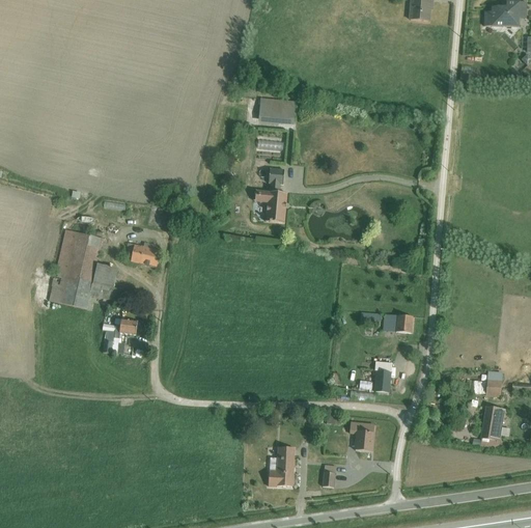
[(410,0),(409,18),(428,20),(430,1),(432,1),(432,0),(410,0)]
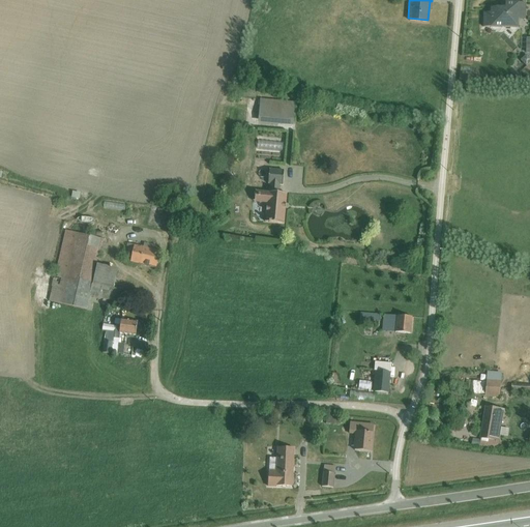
[(484,10),(483,24),(519,25),(519,17),(526,18),(526,0),(505,0),(505,5),(491,5),(491,10),(484,10)]
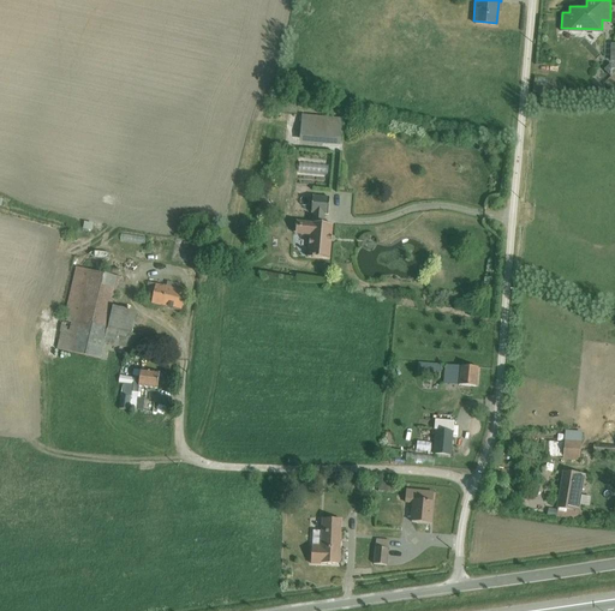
[(614,64),(611,59),(604,66),(610,73),(614,69),(614,64)]
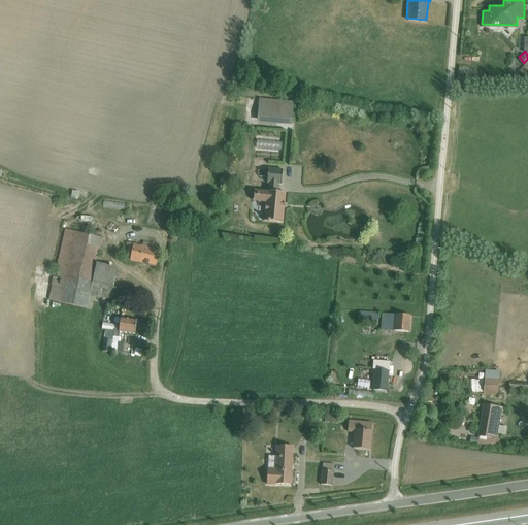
[(483,54),(481,61),(490,64),(493,57),(483,54)]
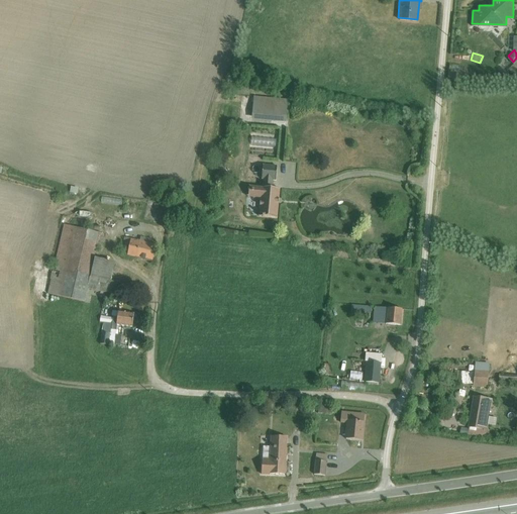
[(253,94),(251,117),(286,120),(288,97),(253,94)]
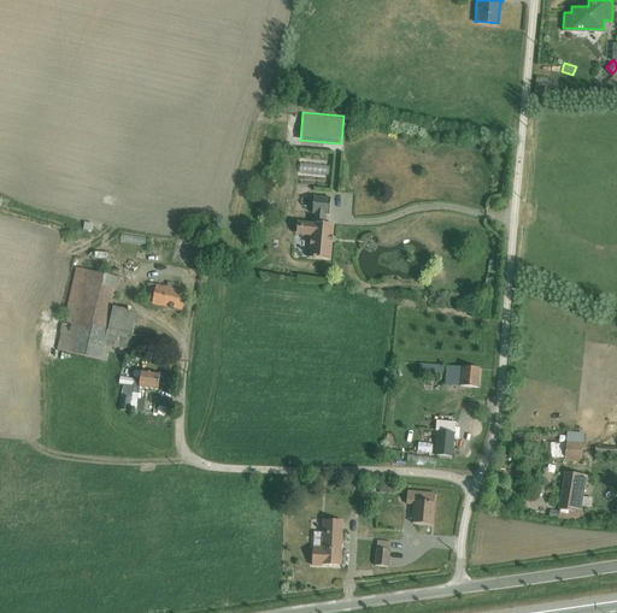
[(298,219),(297,233),(310,234),(309,254),(331,257),(335,223),(325,222),(327,213),(329,213),(330,195),(315,194),(312,212),(315,213),(313,220),(298,219)]
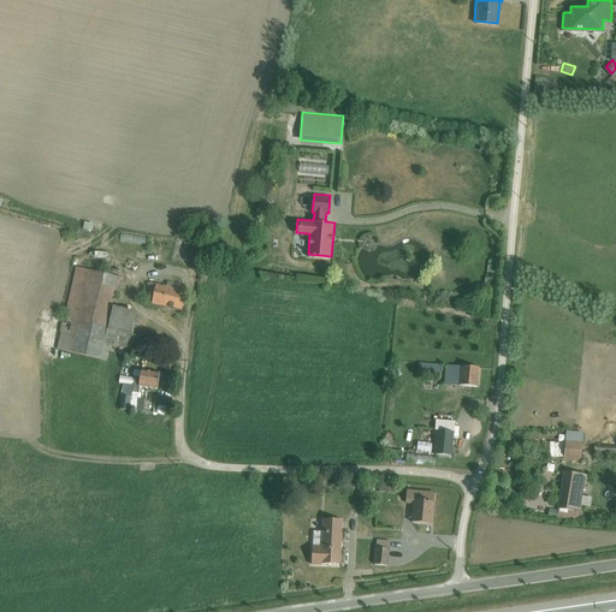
[(76,265),(57,346),(100,357),(104,340),(111,343),(110,350),(125,354),(126,346),(142,350),(146,334),(132,332),(137,310),(113,304),(119,274),(76,265)]
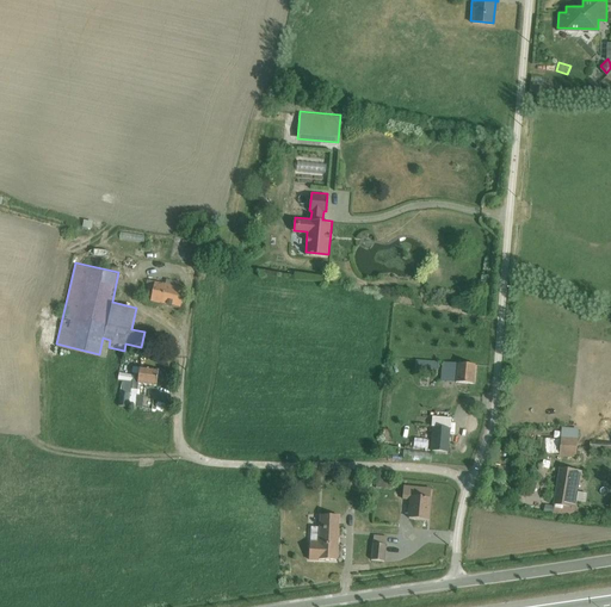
[(148,278),(143,297),(160,302),(180,307),(185,286),(178,285),(179,280),(166,277),(165,282),(148,278)]
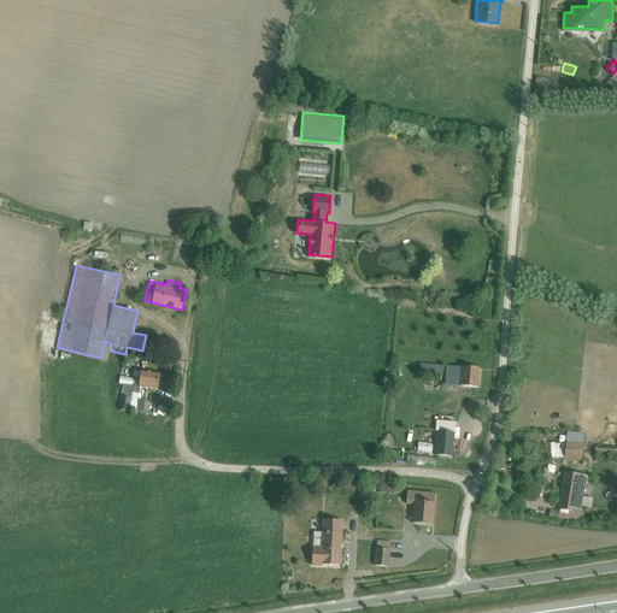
[(419,360),(419,370),(442,372),(442,363),(419,360)]
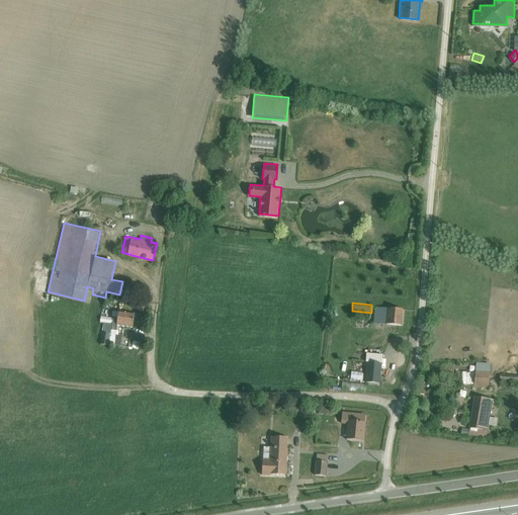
[(374,305),(373,316),(386,318),(386,322),(401,324),(403,308),(374,305)]
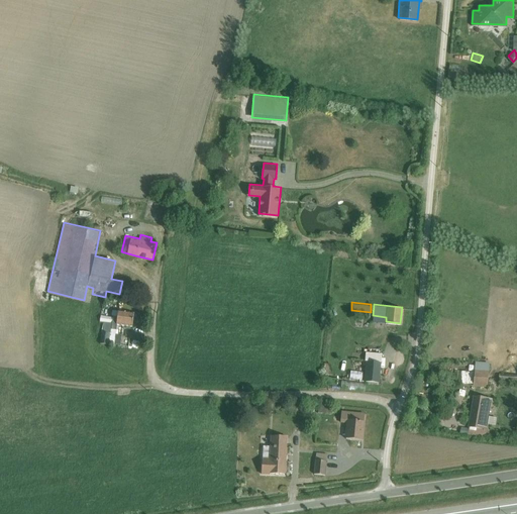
[(101,328),(99,341),(108,342),(109,341),(120,342),(121,336),(115,336),(117,322),(132,324),(134,311),(118,309),(117,315),(113,314),(111,325),(109,324),(109,320),(103,319),(101,328)]
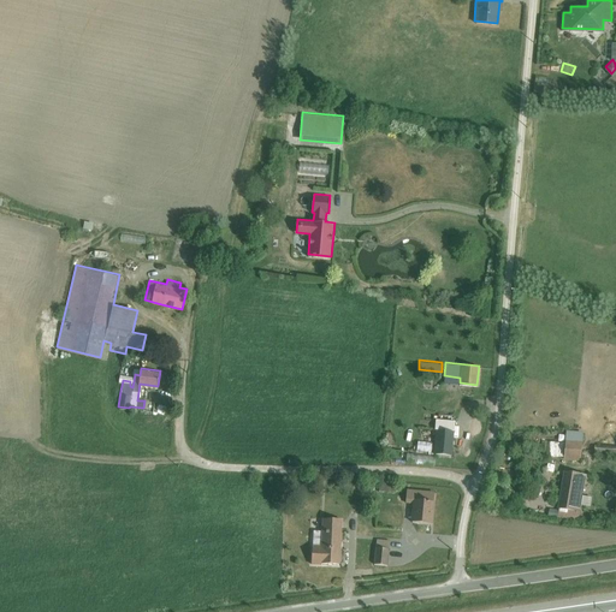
[(438,428),(452,429),(455,429),(456,419),(455,419),(455,413),(438,411),(437,415),(446,416),(446,417),(436,417),(434,428),(438,428)]
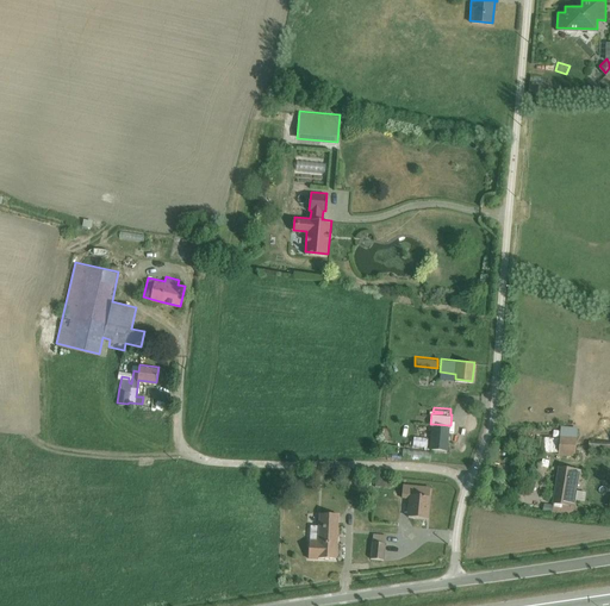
[(448,425),(434,424),(431,448),(446,449),(448,425)]
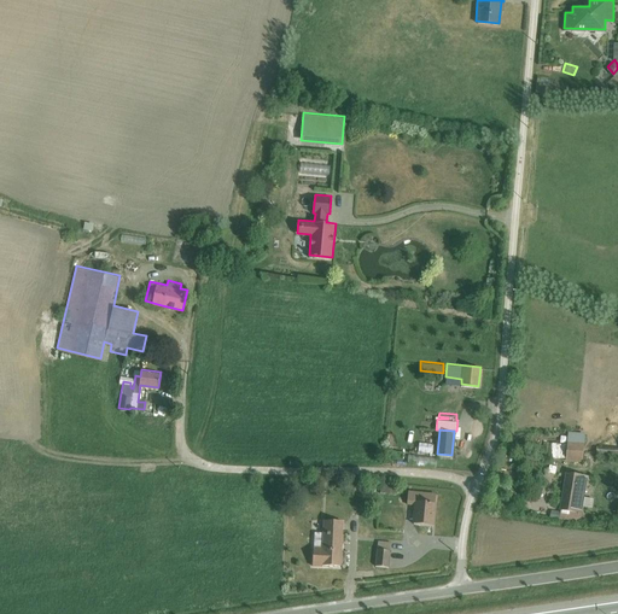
[(567,432),(566,457),(587,458),(587,450),(583,450),(586,434),(567,432)]
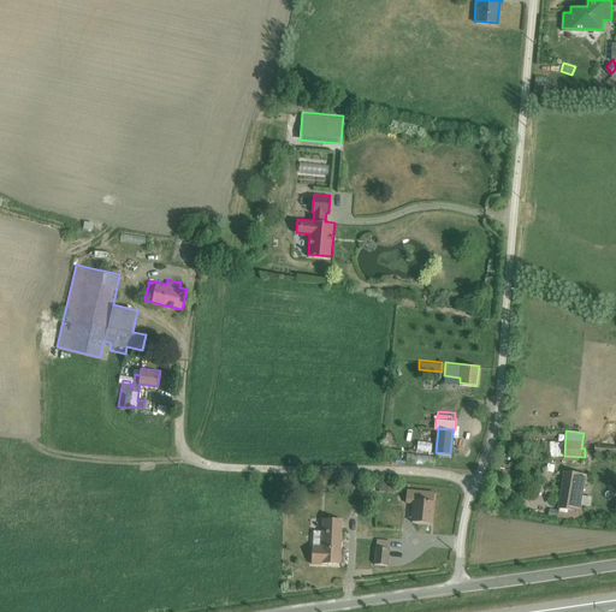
[(549,435),(550,445),(560,444),(558,434),(549,435)]
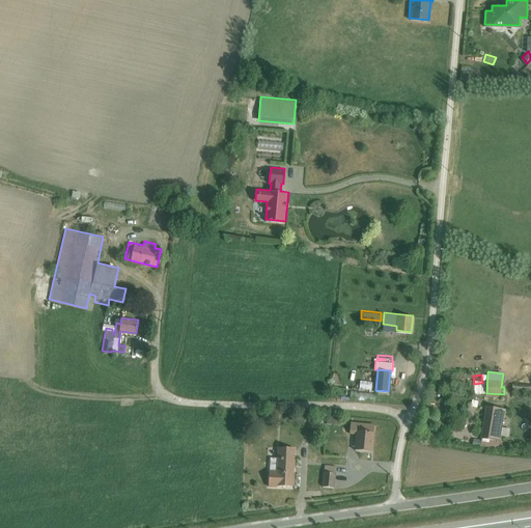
[(474,437),(472,444),(480,445),(480,446),(493,448),(493,446),(498,447),(500,434),(508,435),(510,426),(502,425),(504,408),(486,405),(480,437),(481,437),(481,438),(474,437)]
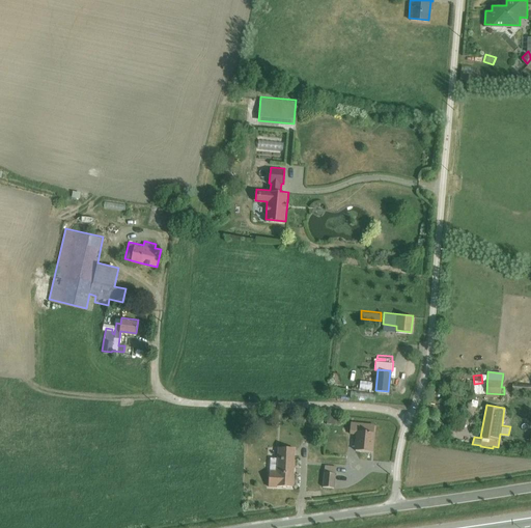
[(328,413),(327,422),(330,422),(330,423),(341,423),(342,414),(328,413)]
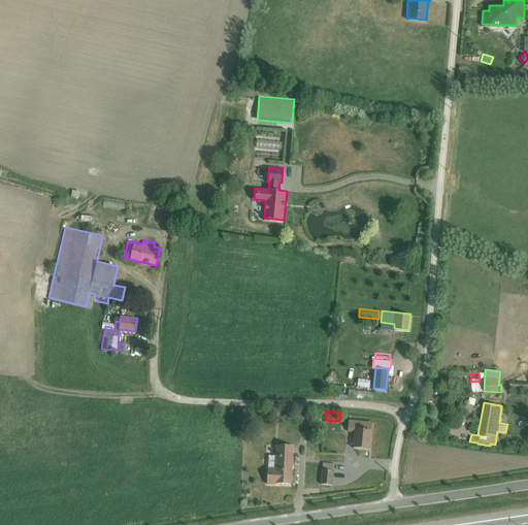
[(307,413),(307,422),(317,423),(319,414),(307,413)]
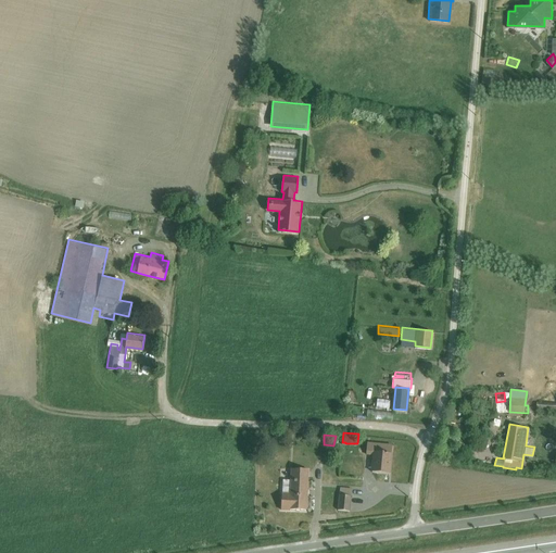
[(367,441),(366,453),(374,453),(373,469),(390,472),(392,443),(367,441)]
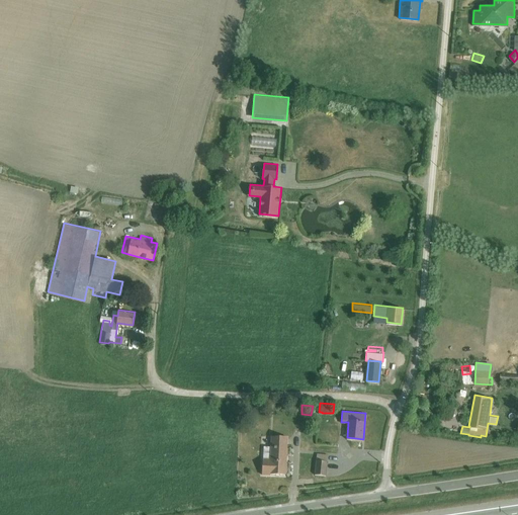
[(263,458),(262,473),(285,474),(286,435),(272,435),(272,445),(264,444),(263,458)]
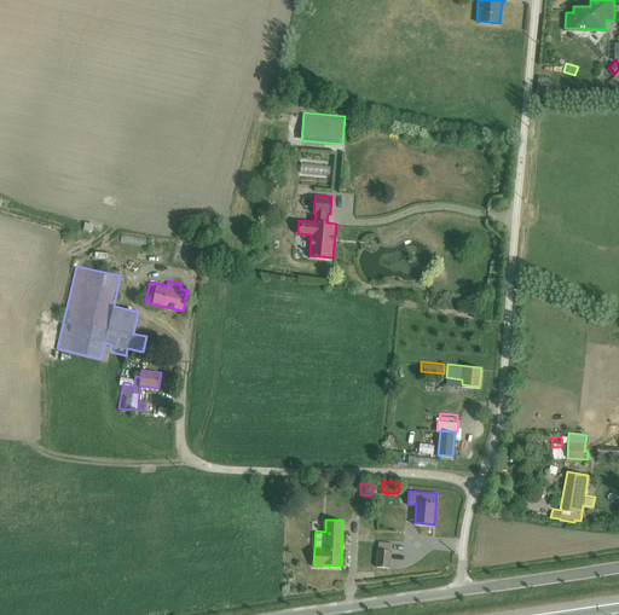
[(379,540),(376,564),(389,566),(392,541),(379,540)]
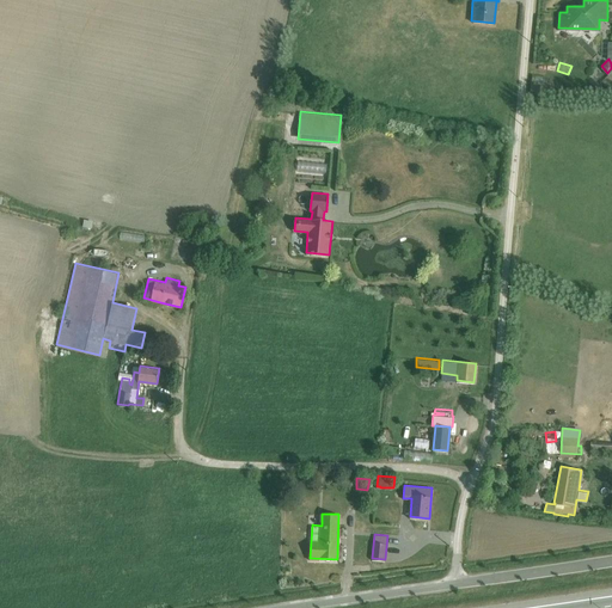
All buildings are outlined.
